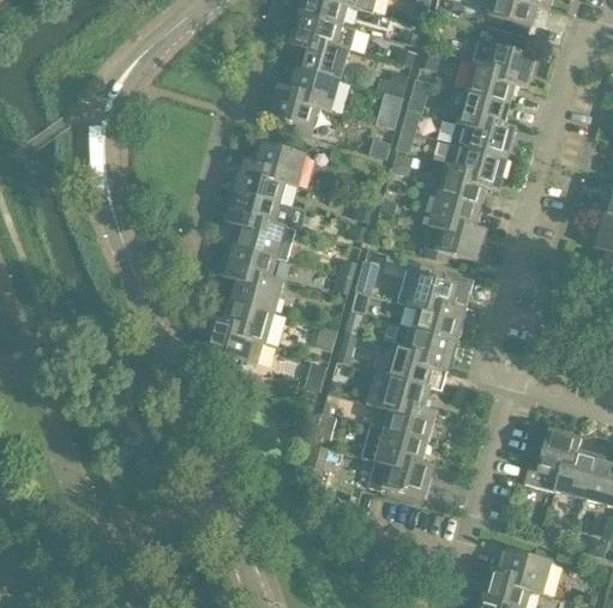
[(301,0),(298,11),(341,24),(347,4),(335,0),(301,0)]
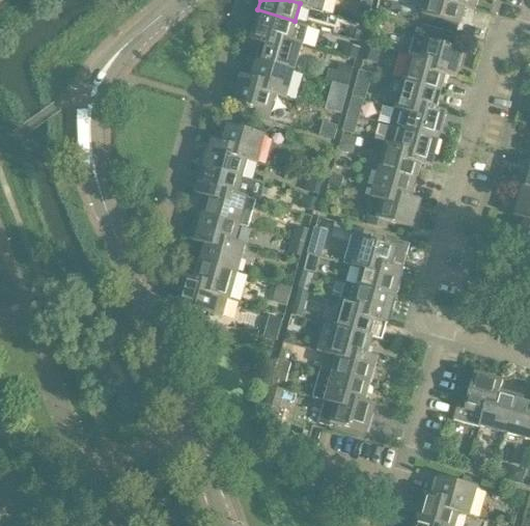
[(289,0),(300,3),(310,6),(322,9),(325,0),(289,0)]
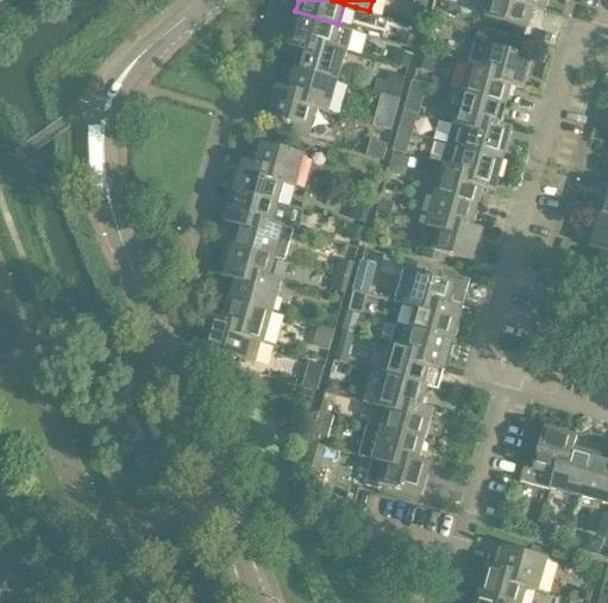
[(487,0),(483,13),(526,25),(532,4),(533,4),(521,0),(487,0)]
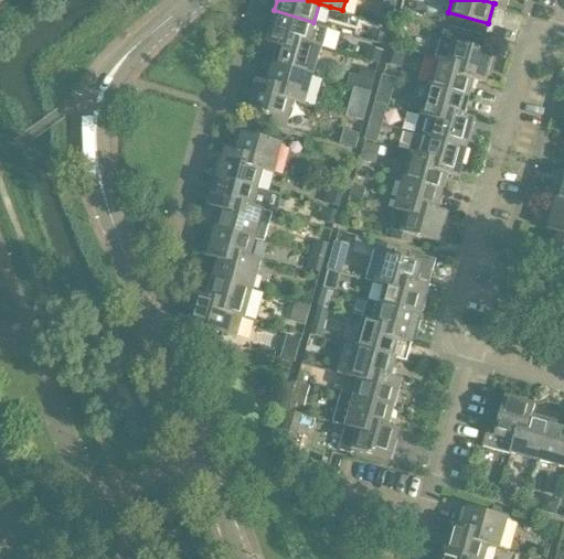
[(274,10),(266,40),(277,43),(277,42),(291,46),(295,36),(309,41),(309,40),(320,43),(322,43),(327,25),(314,22),(274,10)]
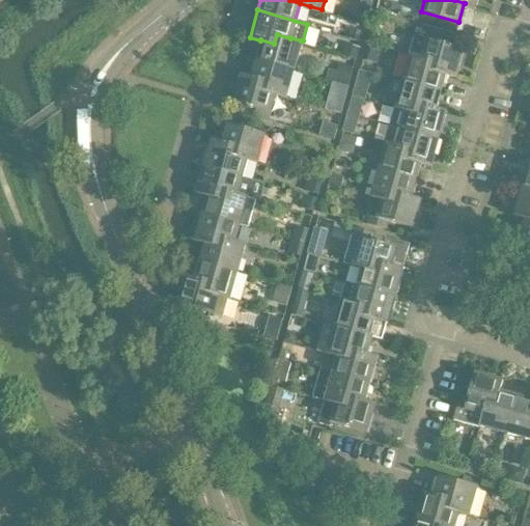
[(415,24),(408,51),(410,51),(420,54),(420,55),(434,58),(431,67),(445,71),(445,72),(455,75),(463,47),(458,46),(446,42),(437,39),(439,31),(415,24)]
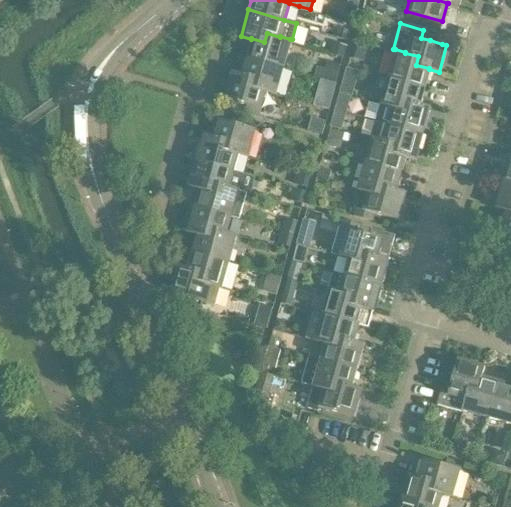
[(251,39),(246,55),(283,65),(290,39),(280,36),(280,37),(267,33),(264,42),(251,38),(251,39)]
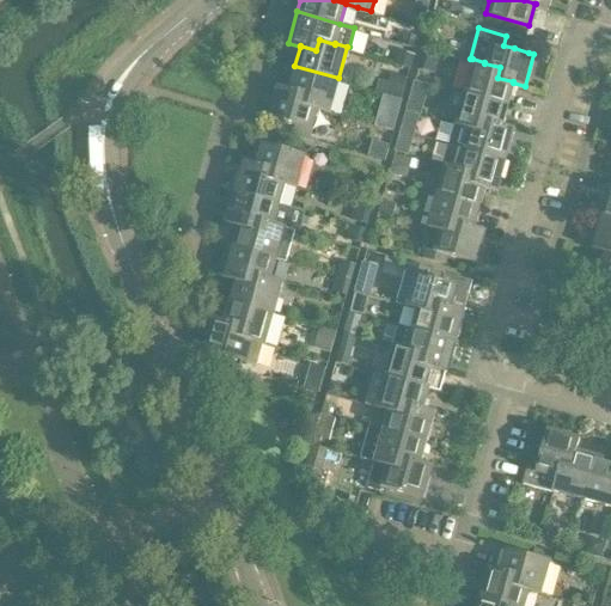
[(472,59),(464,90),(507,103),(513,83),(513,81),(498,78),(500,67),(484,63),(484,62),(472,59)]
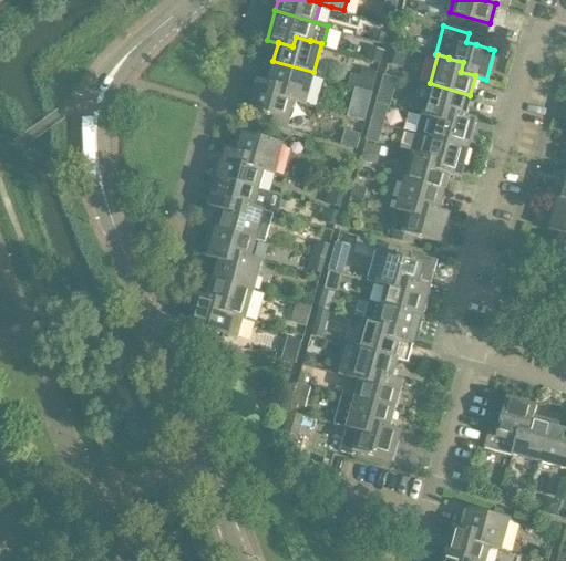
[(268,79),(268,80),(283,84),(279,93),(294,97),(294,99),(305,102),(314,72),(273,61),(268,79)]
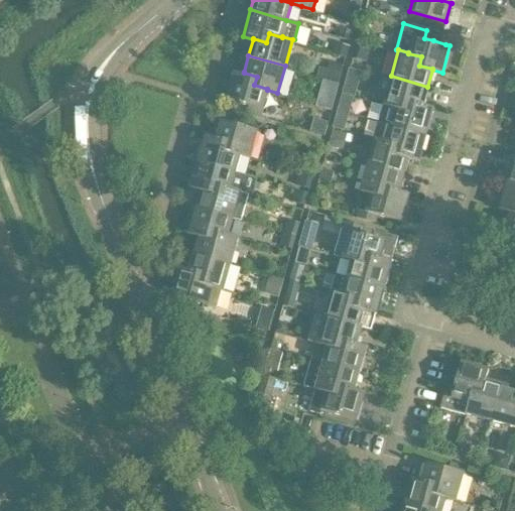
[(330,57),(324,77),(338,81),(339,78),(343,64),(343,61),(330,57)]
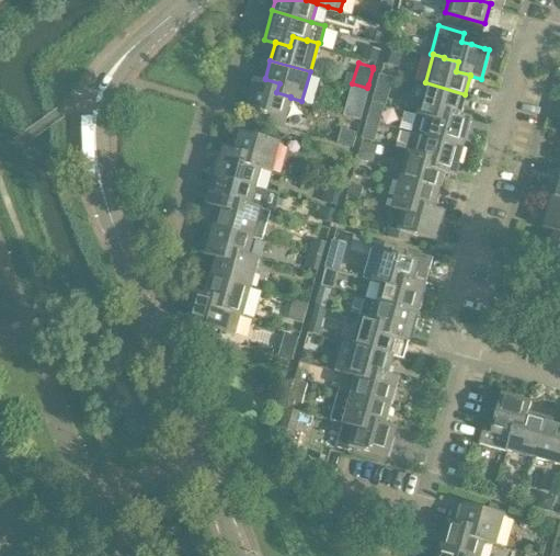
[(254,75),(246,105),(285,116),(290,98),(290,97),(276,92),(280,83),(265,79),(265,78),(254,75)]
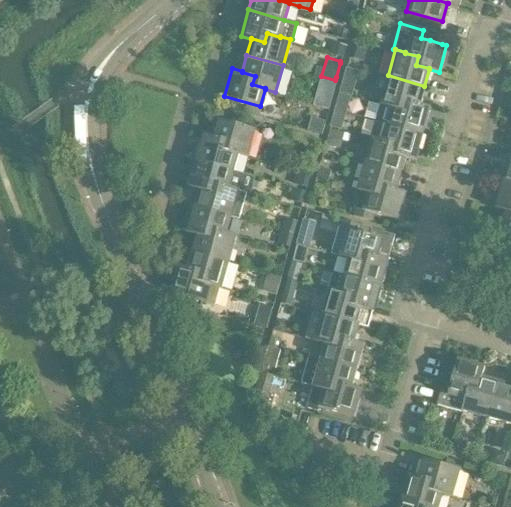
[(388,75),(380,102),(390,105),(391,104),(404,107),(406,99),(419,103),(420,102),(424,86),(388,75)]
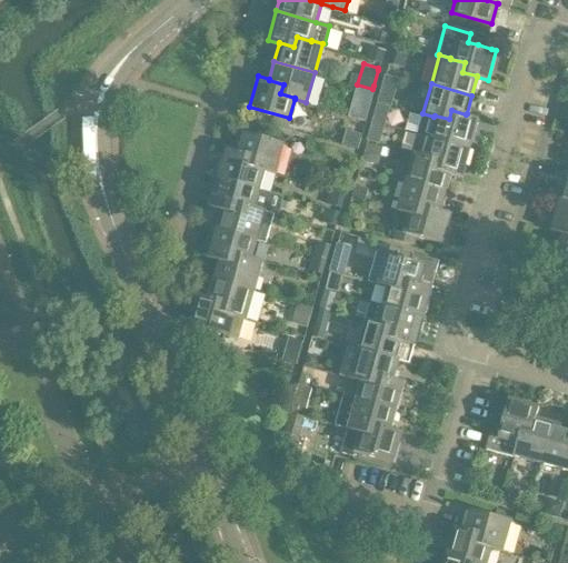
[(364,118),(372,89),(357,84),(355,84),(347,113),(364,118)]
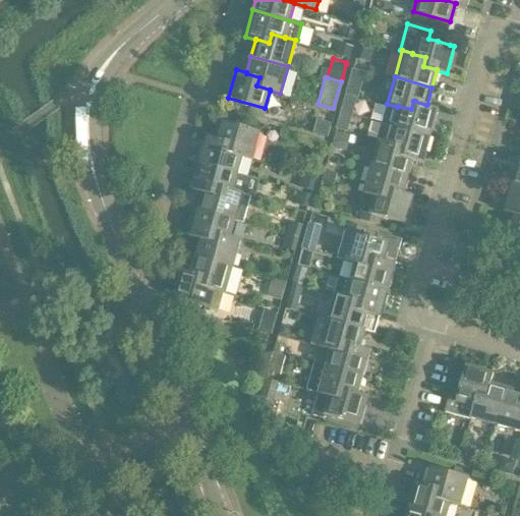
[(387,104),(383,120),(393,123),(429,133),(438,107),(427,104),(426,105),(413,101),(411,109),(398,106),(397,107),(387,104)]
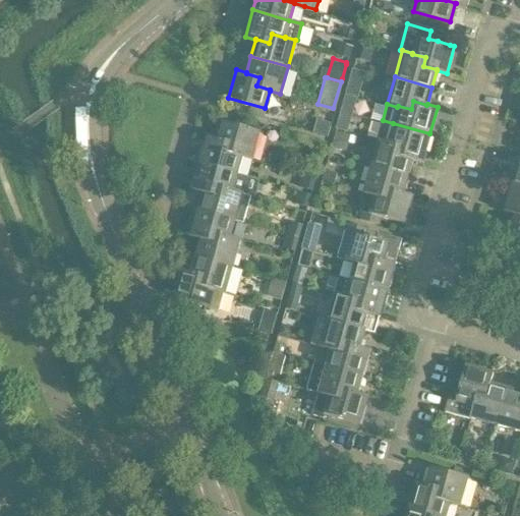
[(217,136),(217,137),(230,140),(228,150),(241,154),(251,157),(260,129),(222,119),(217,136)]
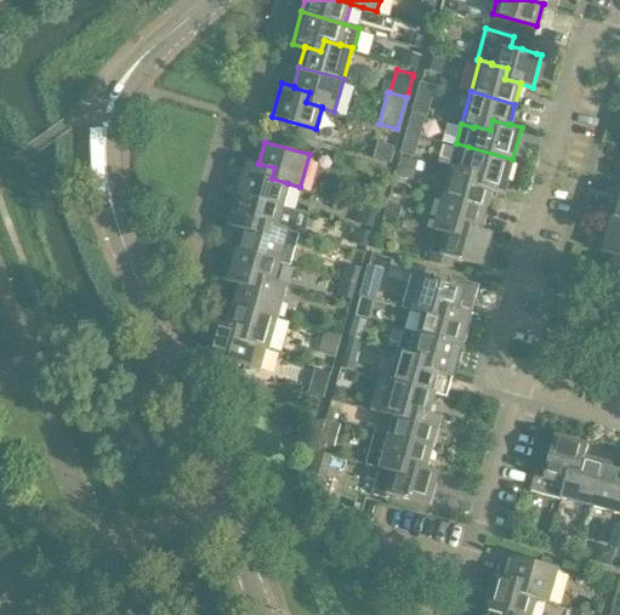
[(456,143),(450,163),(462,166),(462,168),(478,172),(476,182),(491,187),(491,188),(504,191),(512,159),(468,147),(456,143)]
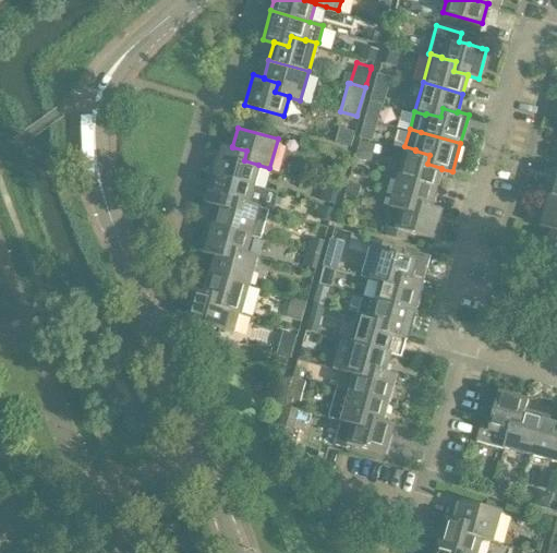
[(221,143),(214,172),(253,183),(258,165),(244,160),(246,151),(232,147),(232,146),(221,143)]
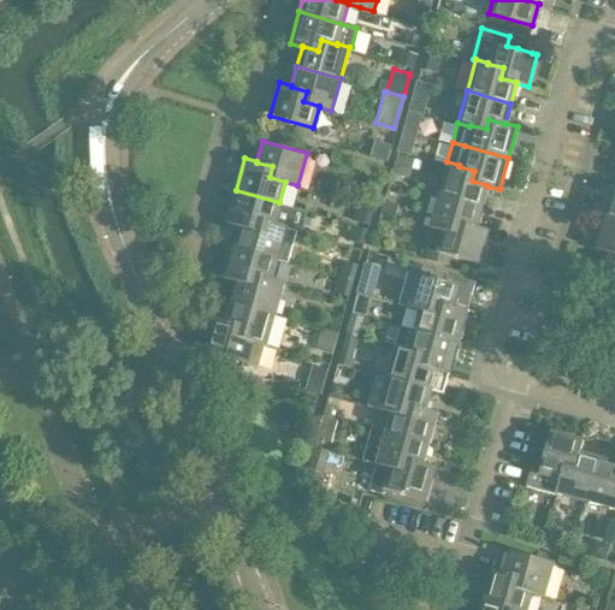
[(447,161),(438,194),(482,206),(488,187),(488,185),(472,181),(474,171),(459,166),(459,165),(447,161)]
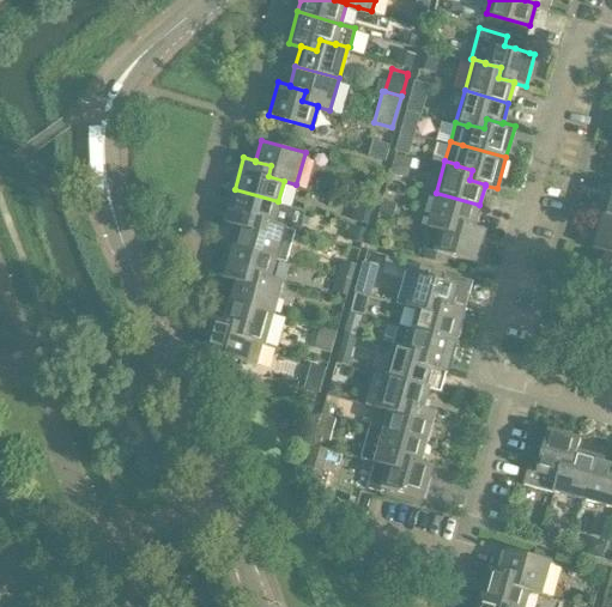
[(611,183),(610,183),(601,214),(611,217),(611,183)]
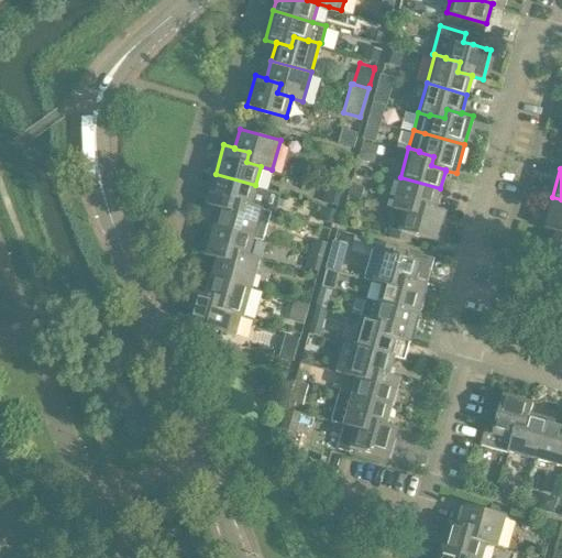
[(216,174),(207,203),(212,205),(218,206),(219,205),(233,209),(235,199),(251,204),(251,203),(262,206),(266,187),(255,185),(216,174)]
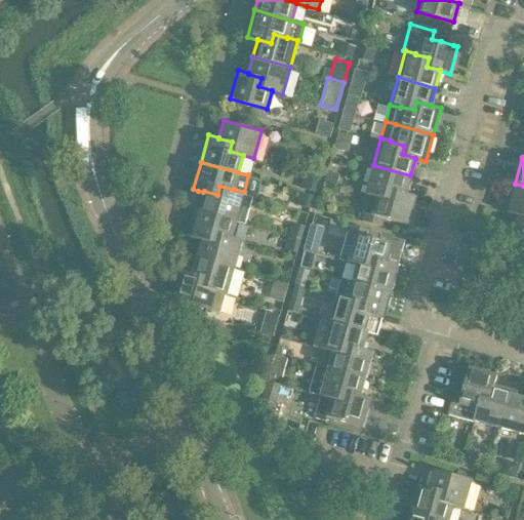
[(373,165),(365,192),(376,195),(376,194),(390,198),(392,189),(405,193),(406,192),(410,175),(373,165)]
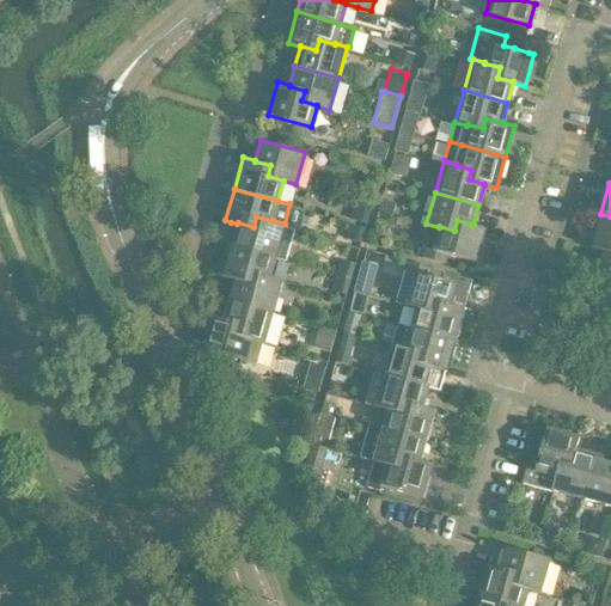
[(610,216),(600,214),(591,246),(603,249),(604,248),(610,250),(610,216)]
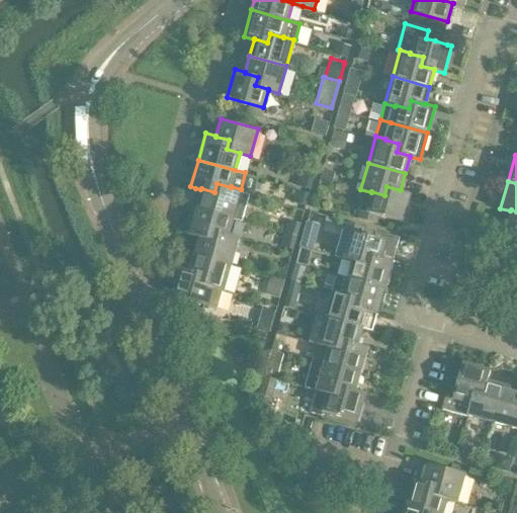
[(195,188),(191,204),(196,205),(233,216),(242,218),(249,191),(241,189),(231,186),(231,187),(217,183),(214,192),(201,188),(200,189),(195,188)]
